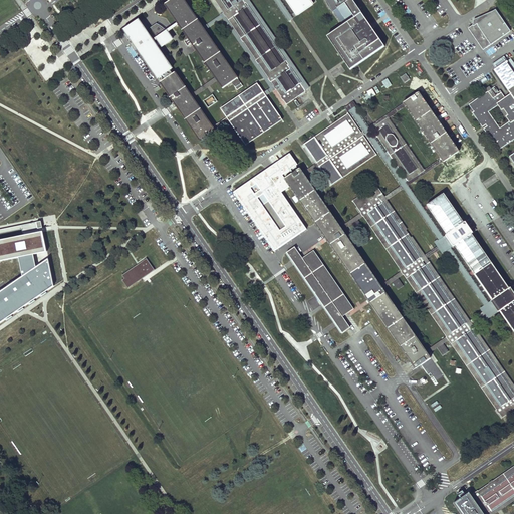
[(184,0),(172,0),(165,5),(178,23),(215,77),(216,79),(217,80),(223,88),(238,78),(205,30),(204,29),(203,27),(184,0)]
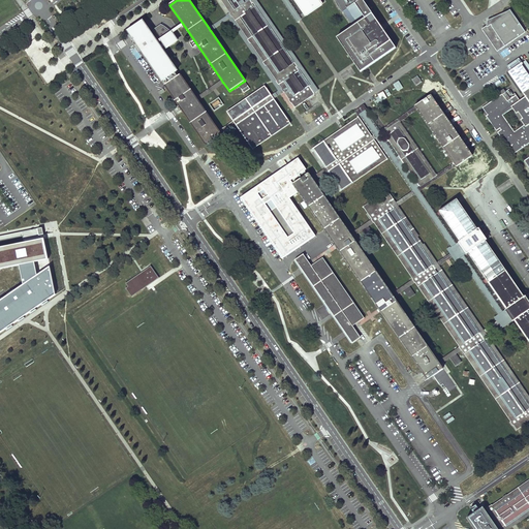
[(227,16),(209,28),(210,30),(211,31),(228,19),(270,79),(278,91),(272,96),(273,97),(273,98),(282,92),(284,91),(279,85),(299,71),(309,86),(289,99),(291,102),(304,95),(306,99),(317,91),(316,88),(255,1),(256,0),(281,0),(298,23),(300,21),(302,20),(300,18),(287,0),(249,0),(251,1),(296,67),(276,81),(231,14),(230,13),(228,14),(227,16)]
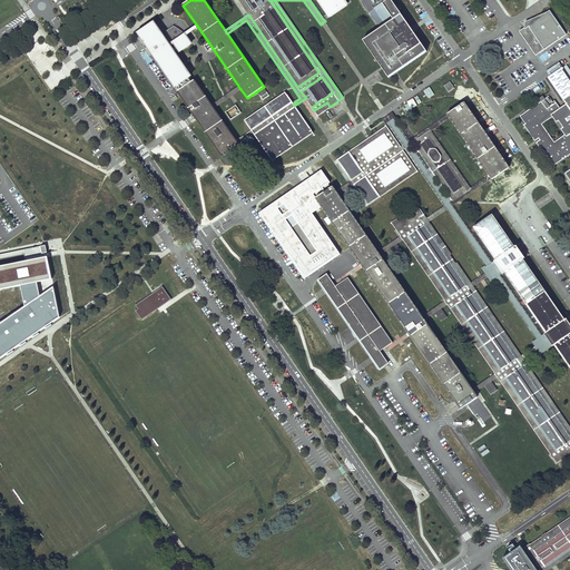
[(237,0),(248,15),(249,16),(297,87),(318,72),(271,1),(268,0),(237,0)]
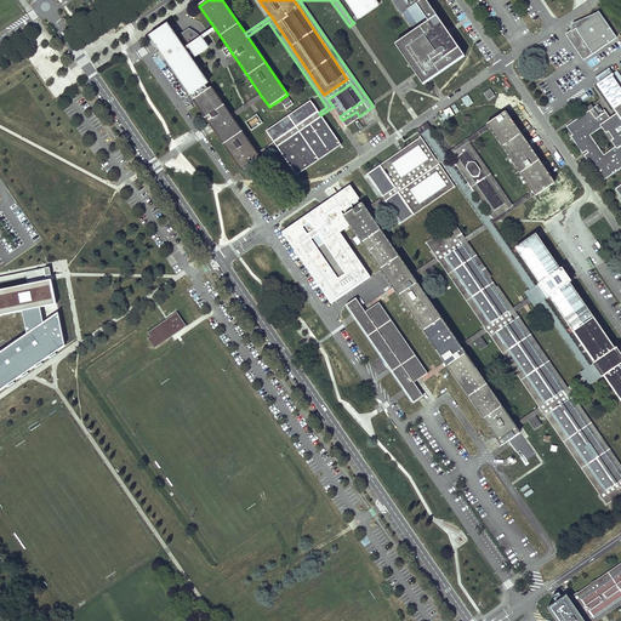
[(347,0),(358,16),(359,18),(377,6),(374,0),(347,0)]
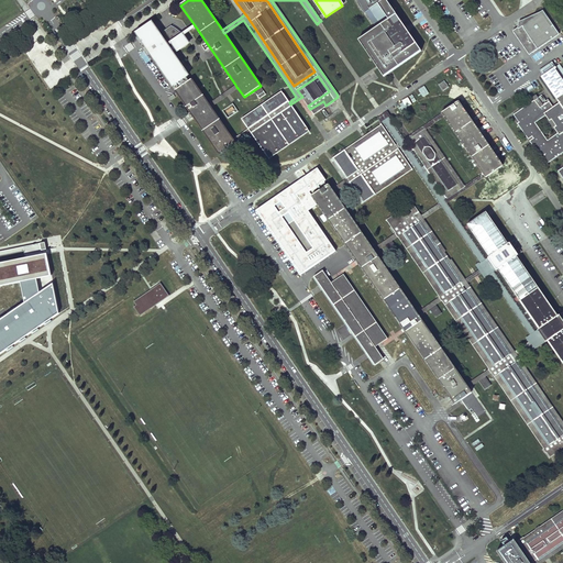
[(386,0),(355,0),(360,7),(364,13),(370,10),(381,24),(375,29),(359,40),(362,46),(365,46),(378,66),(381,68),(379,72),(384,77),(388,74),(392,72),(421,51),(409,33),(407,30),(386,0)]
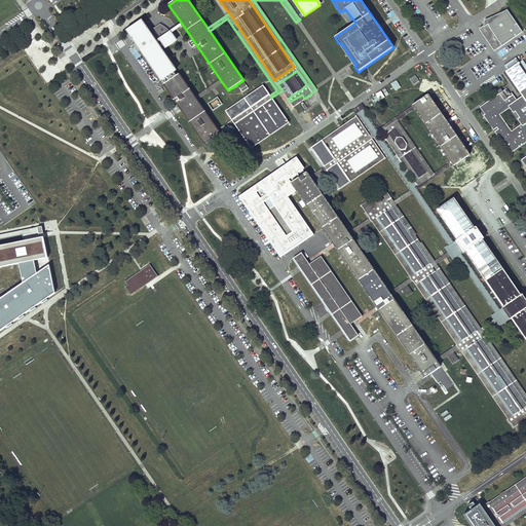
[(345,9),(340,12),(350,27),(355,23),(345,9)]
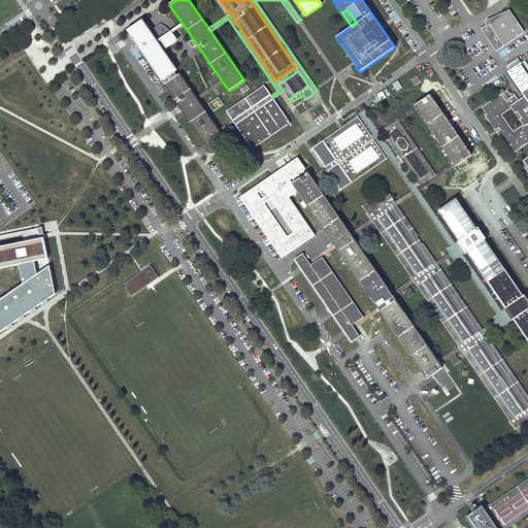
[(496,51),(525,31),(519,23),(518,24),(508,10),(491,17),(486,20),(486,25),(481,28),(496,51)]
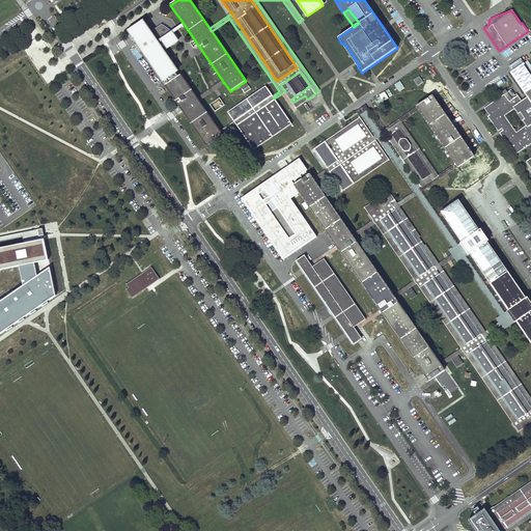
[(143,25),(131,33),(163,81),(175,72),(162,52),(166,49),(178,40),(172,31),(171,31),(170,31),(166,28),(164,26),(161,24),(152,29),(160,38),(155,42),(143,25)]
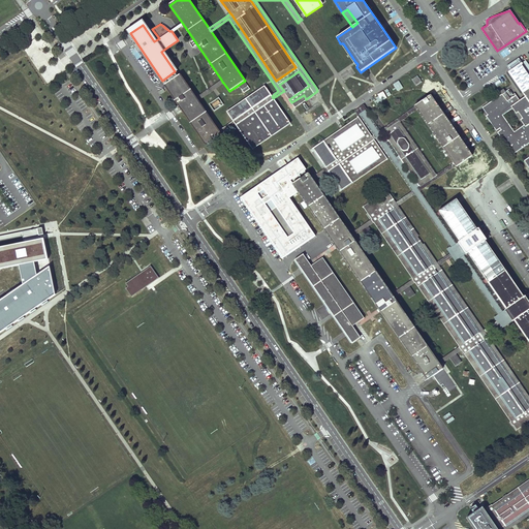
[(506,48),(499,53),(503,58),(510,54),(506,48)]
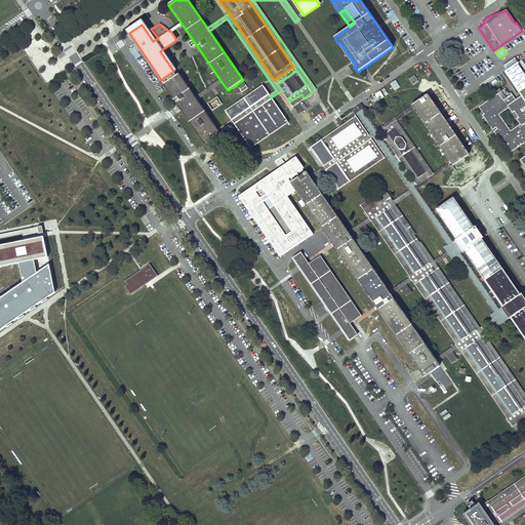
[(518,62),(515,57),(503,66),(507,70),(518,62)]
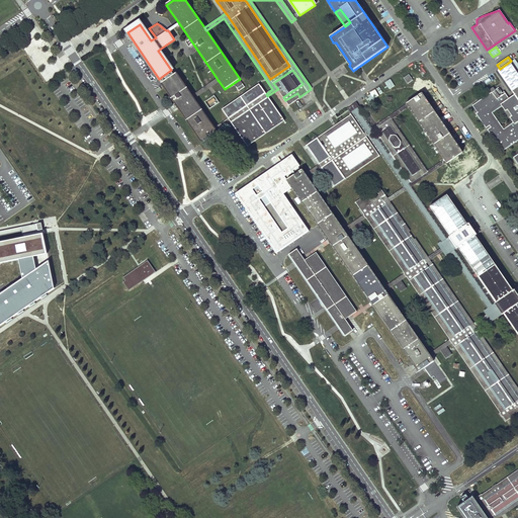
[(515,94),(509,98),(504,91),(501,93),(498,87),(472,104),(478,112),(477,113),(497,144),(499,143),(504,150),(517,139),(517,63),(517,64),(515,59),(511,61),(500,69),(498,71),(515,94)]
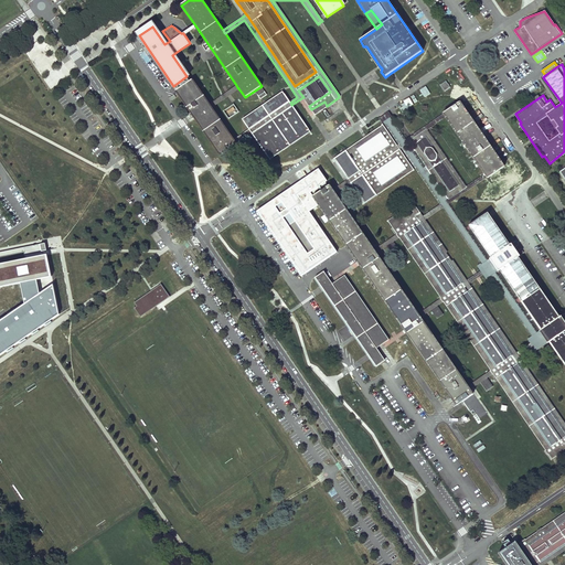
[(319,76),(298,91),(304,97),(309,106),(330,92),(319,76)]
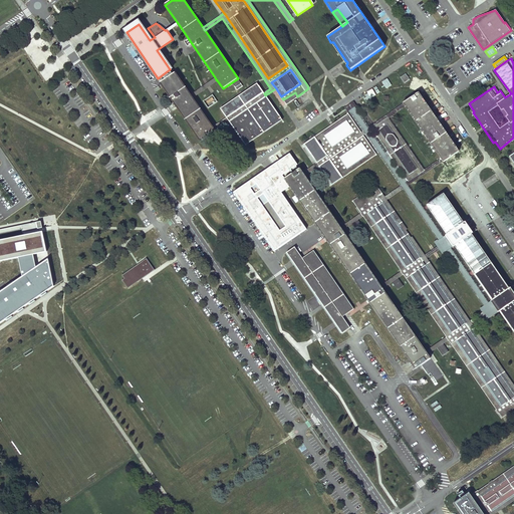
[(193,97),(192,96),(191,94),(176,72),(161,83),(176,105),(201,142),(216,132),(213,126),(193,97)]
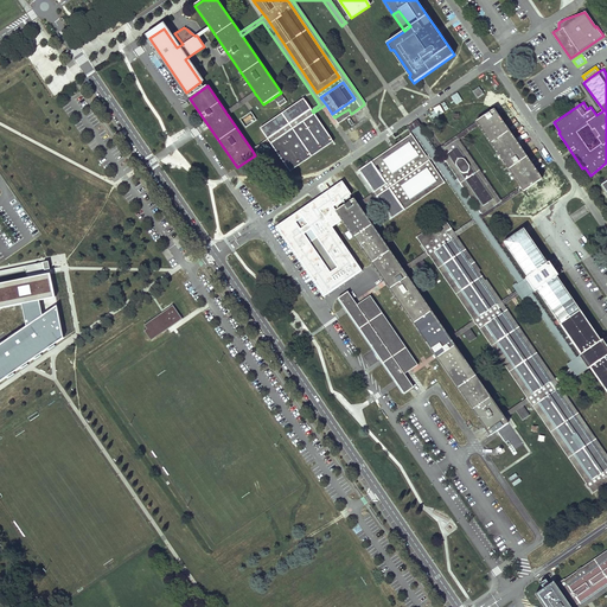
[(473,91),(478,98),(485,95),(480,87),(473,91)]
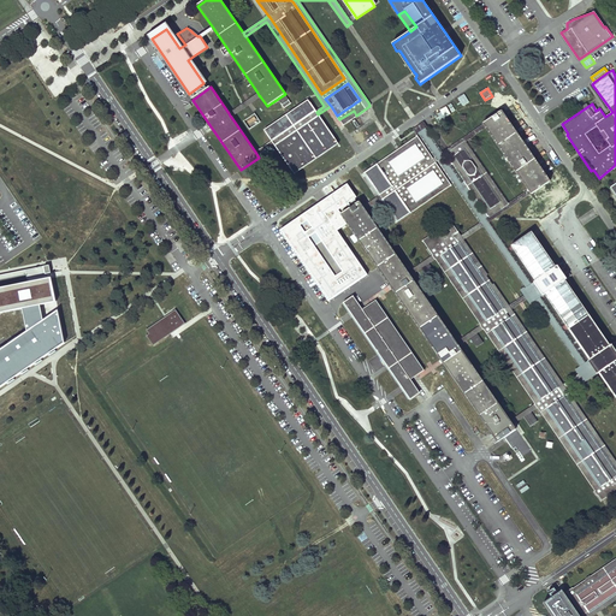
[(258,93),(229,113),(230,116),(231,117),(253,101),(260,96),(259,95),(258,93)]
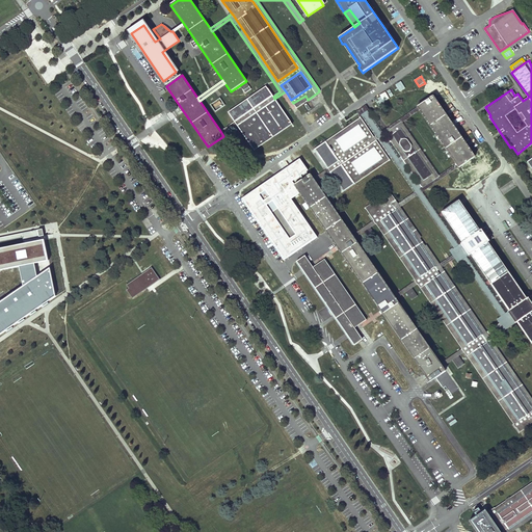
[(235,128),(237,127),(254,150),(292,124),(274,99),(274,98),(273,97),(266,87),(229,113),(235,122),(220,131),(223,136),(235,128)]
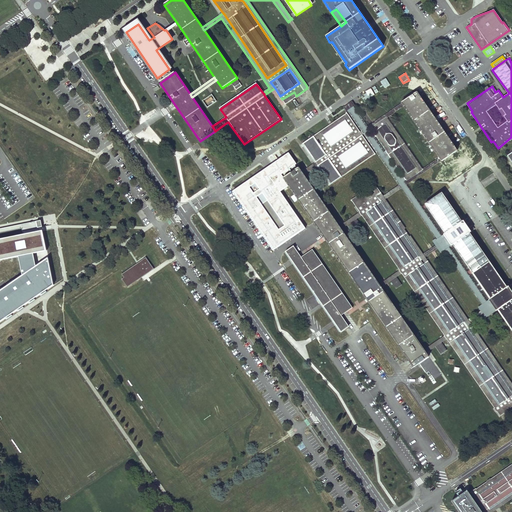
[(294,92),(282,99),(285,103),(296,96),(294,92)]
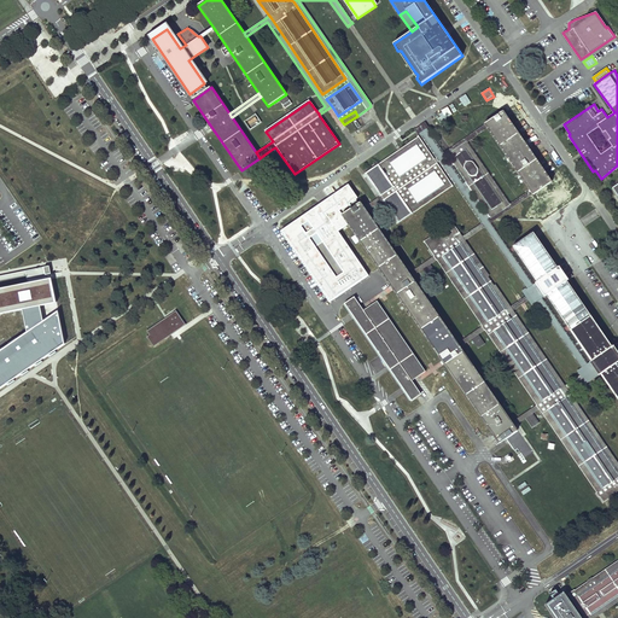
[(525,141),(503,111),(485,124),(487,127),(488,128),(530,190),(531,192),(532,194),(534,194),(552,182),(531,151),(530,149),(525,141)]
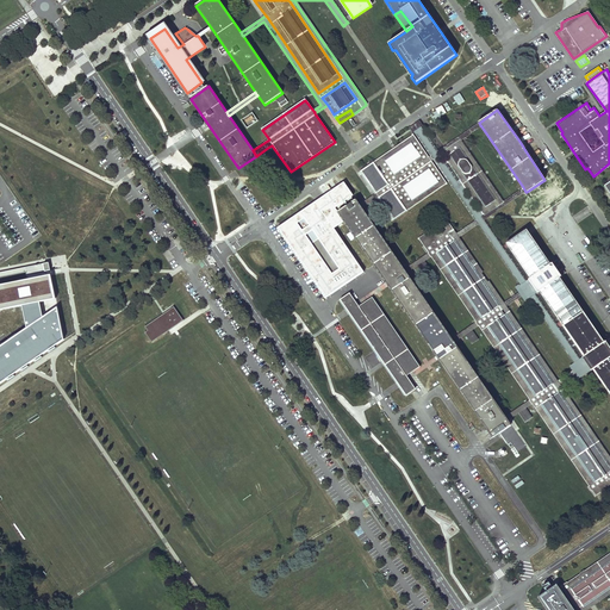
[(596,496),(599,495),(605,490),(602,485),(609,479),(609,458),(560,386),(576,374),(579,379),(591,371),(586,363),(583,358),(580,359),(535,294),(537,293),(529,279),(526,281),(484,221),(487,218),(490,216),(526,192),(524,190),(523,187),(503,201),(485,213),(481,210),(478,212),(472,204),(477,201),(473,197),(470,199),(464,191),(467,188),(461,179),(458,181),(446,165),(449,162),(446,157),(442,160),(440,155),(443,153),(461,141),(481,126),(480,125),(479,123),(444,145),(436,151),(421,128),(418,124),(415,125),(412,128),(415,130),(431,155),(429,157),(428,157),(429,160),(430,162),(435,159),(477,219),(455,234),(446,221),(442,224),(448,234),(443,236),(447,241),(429,253),(404,269),(408,273),(418,266),(425,261),(433,256),(454,242),(498,306),(477,322),(452,338),(453,340),(454,342),(465,335),(473,330),(479,325),(502,311),(553,385),(530,400),(505,417),(506,418),(511,425),(520,414),(527,409),(534,404),(551,392),(553,396),(558,393),(609,468),(609,473),(591,487),(596,496)]
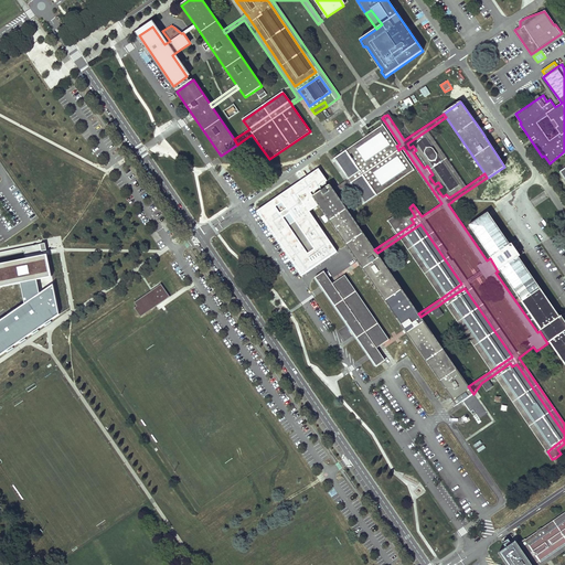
[(396,146),(383,126),(334,159),(348,179),(351,182),(365,203),(414,170),(398,150),(397,148),(396,146)]
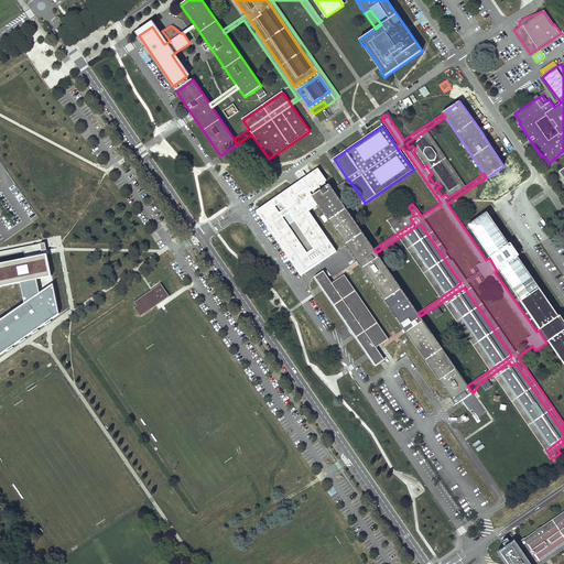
[(465,186),(426,130),(410,141),(412,145),(415,150),(426,165),(432,174),(437,182),(441,186),(445,194),(448,197),(465,186)]
